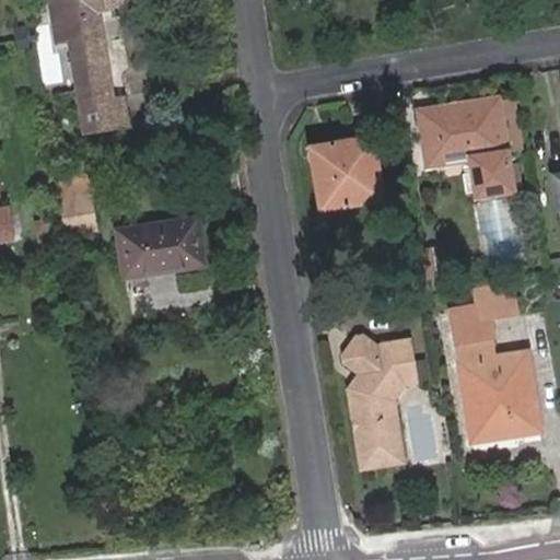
[(69,37),(84,133),(129,127),(124,95),(115,96),(101,9),(151,0),(48,0),(56,39),(69,37)]
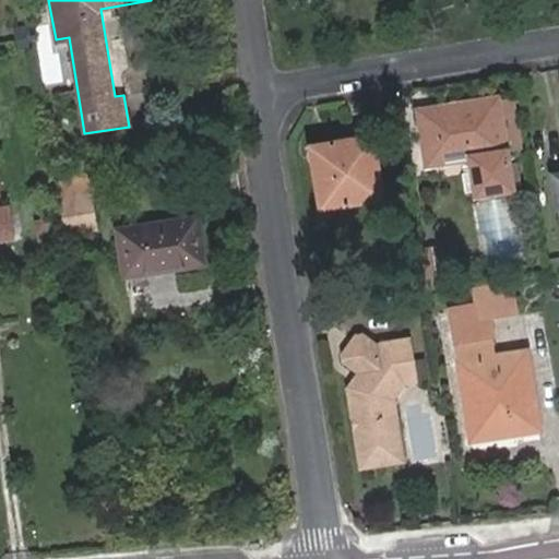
[(511,94),(497,97),(504,146),(519,144),(511,94)]
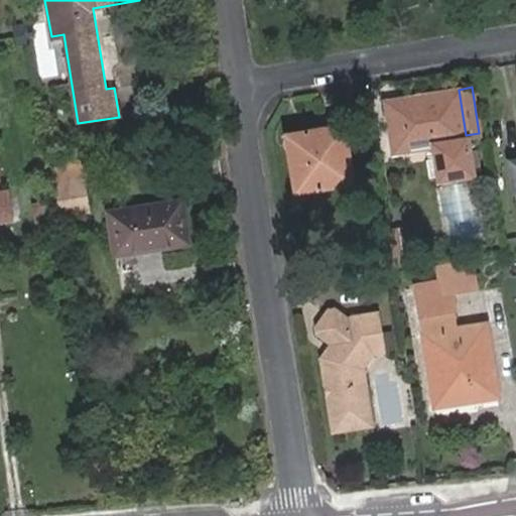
[(466,135),(459,90),(386,101),(394,153),(432,148),(438,186),(456,183),(455,179),(473,176),(469,150),(466,135)]
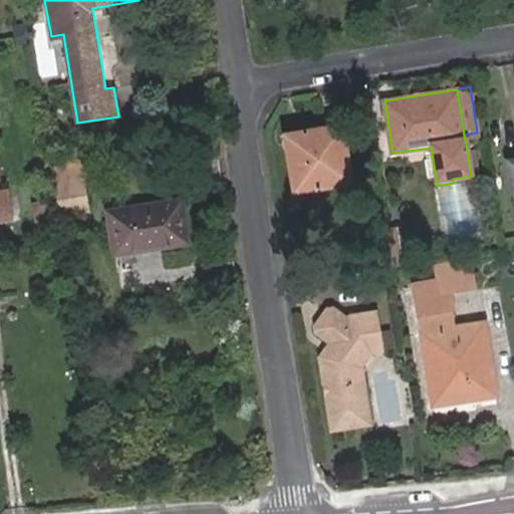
[(335,167),(349,166),(343,124),(284,134),(293,193),(339,186),(335,167)]
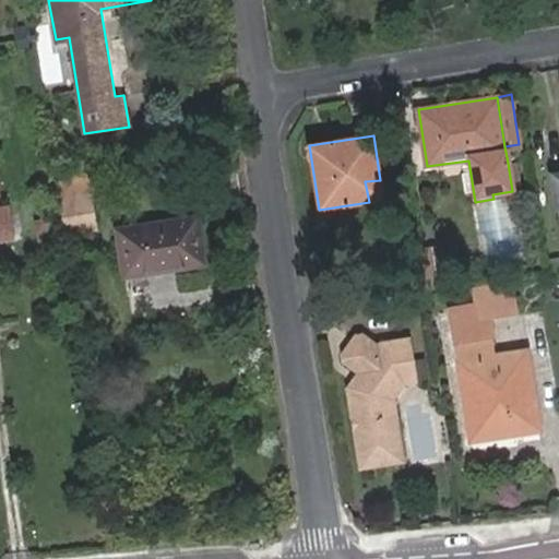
[(516,161),(508,163),(512,191),(522,190),(516,161)]
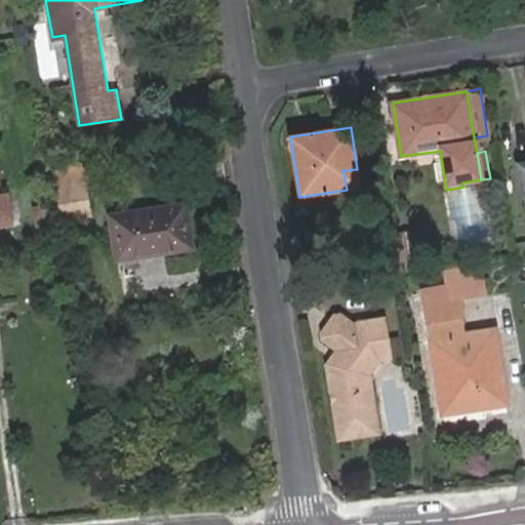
[(360,188),(357,169),(342,170),(347,190),(360,188)]
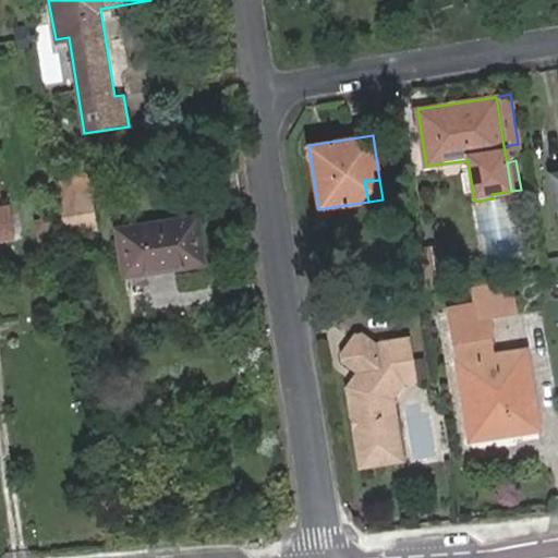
[(89,195),(58,199),(63,233),(95,228),(89,195)]
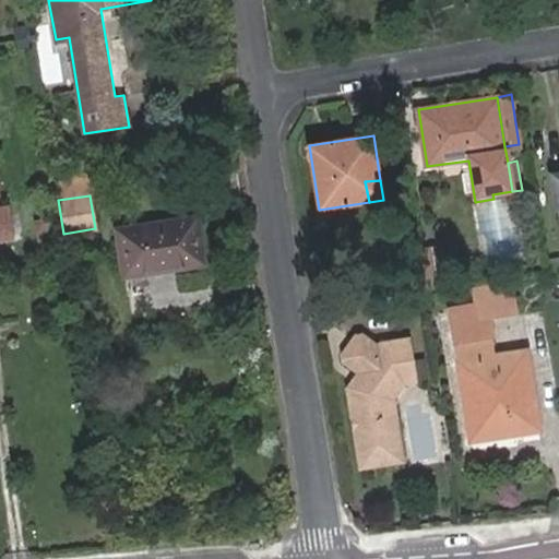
[(0,239),(12,238),(8,207),(0,207),(0,239)]
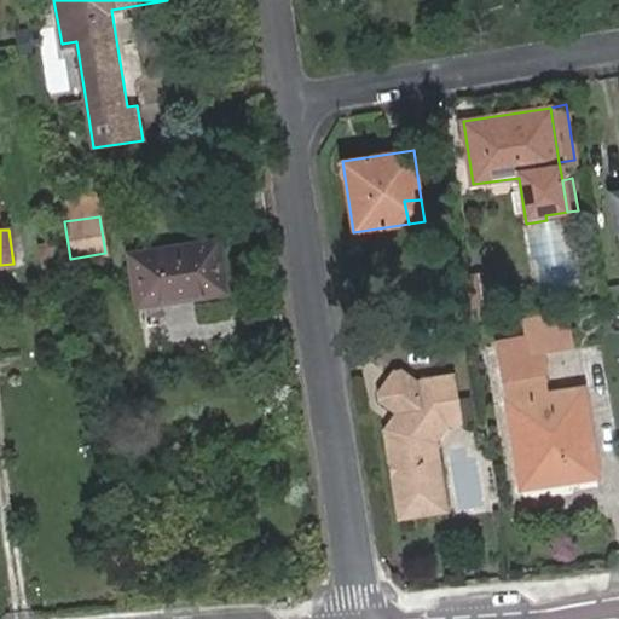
[(127,254),(136,306),(227,291),(219,241),(127,254)]
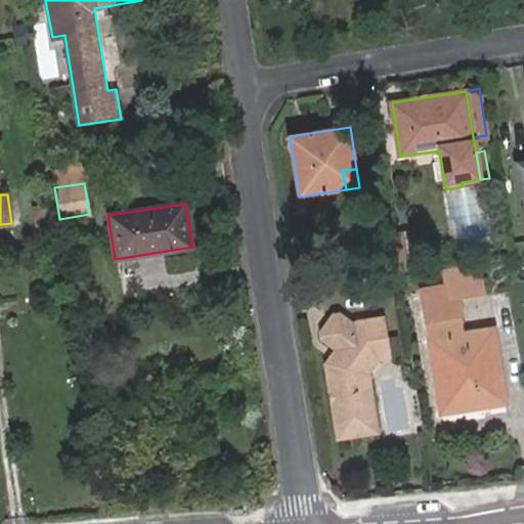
[(34,207),(39,239),(52,237),(47,205),(34,207)]
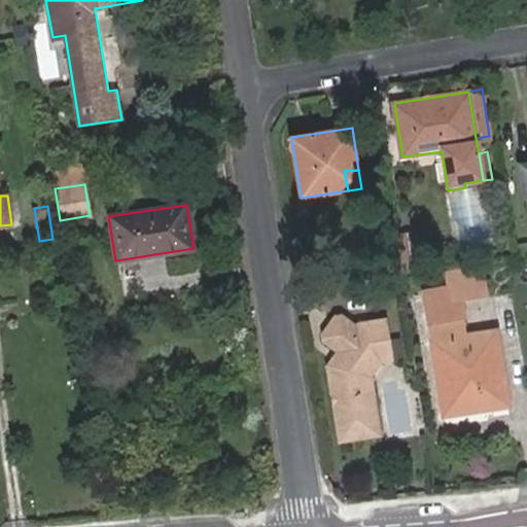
[(398,235),(406,276),(423,273),(417,232),(398,235)]
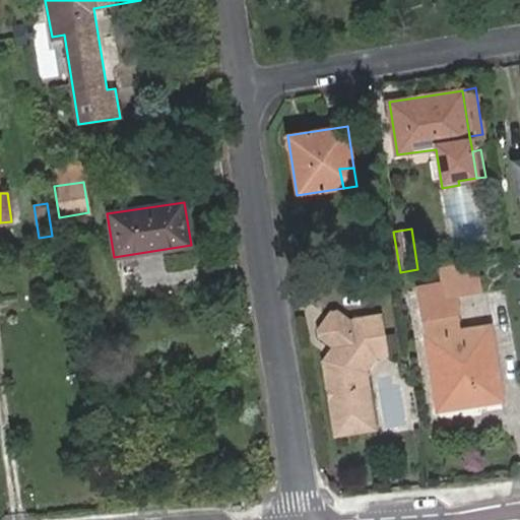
[(417,286),(438,410),(503,399),(491,325),(458,330),(456,313),(460,313),(457,295),(480,290),(476,263),(441,268),(443,282),(417,286)]
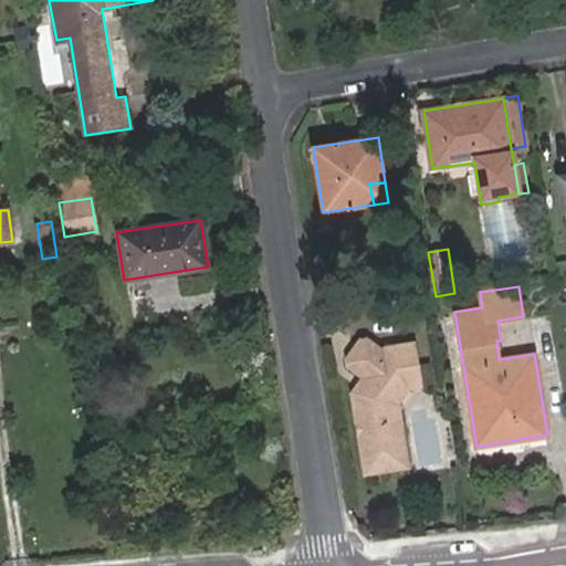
[(365,477),(409,469),(399,406),(410,390),(406,369),(419,367),(415,344),(385,345),(383,352),(366,339),(360,341),(345,360),(347,368),(362,378),(367,381),(359,392),(352,394),(356,425),(359,425),(362,436),(358,436),(365,477)]
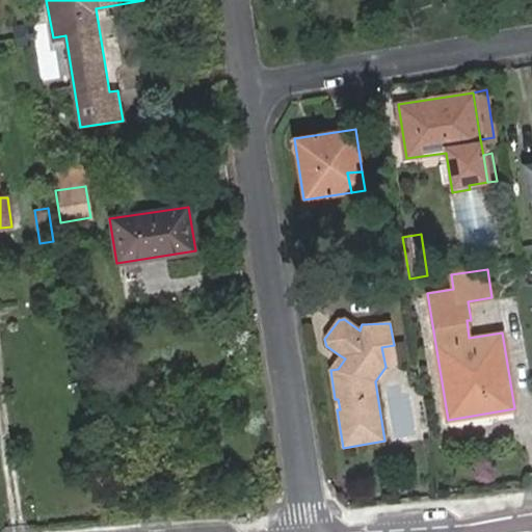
[(397,365),(394,345),(381,347),(386,367),(397,365)]
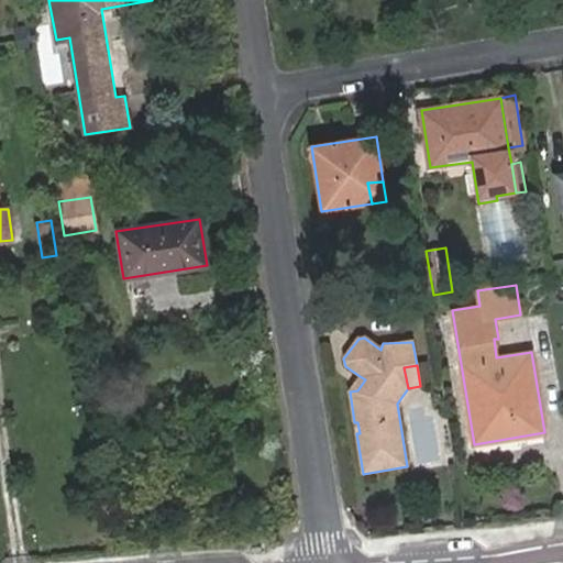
[(360,376),(350,392),(357,390),(365,379),(360,376)]
